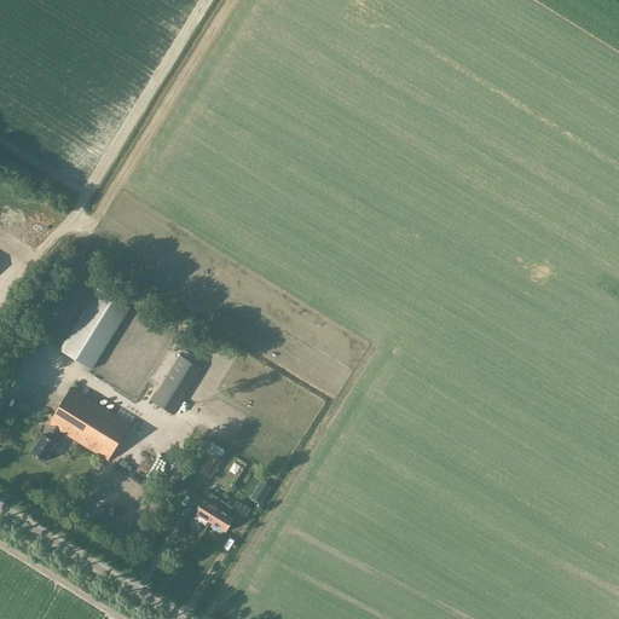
[(91,370),(129,308),(97,288),(59,350),(91,370)]
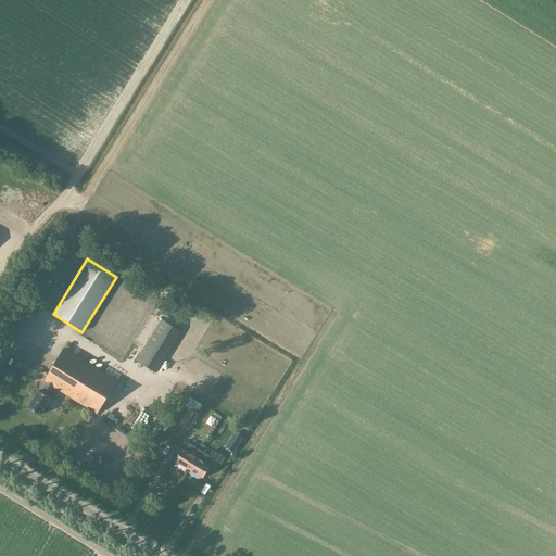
[(161,319),(137,361),(155,373),(180,331),(161,319)]
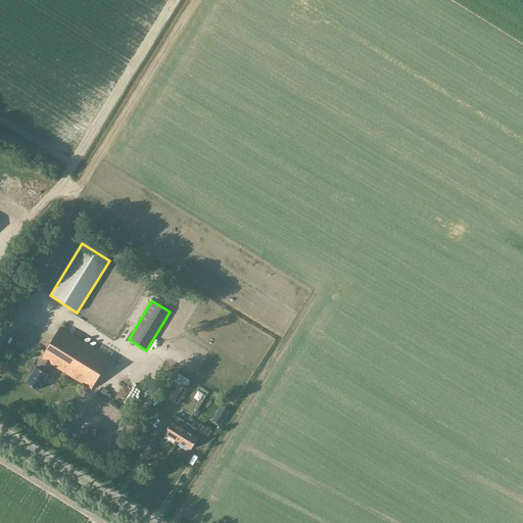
[(91,388),(109,359),(59,327),(41,359),(43,360),(38,369),(36,367),(27,383),(38,390),(40,386),(47,374),(46,373),(51,365),(91,388)]
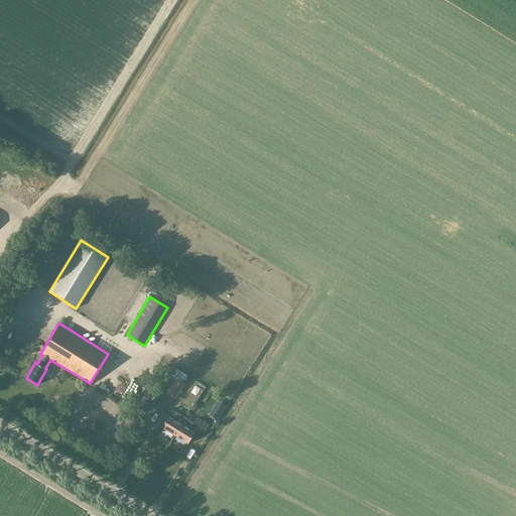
[(185,384),(176,379),(166,394),(175,400),(185,384)]
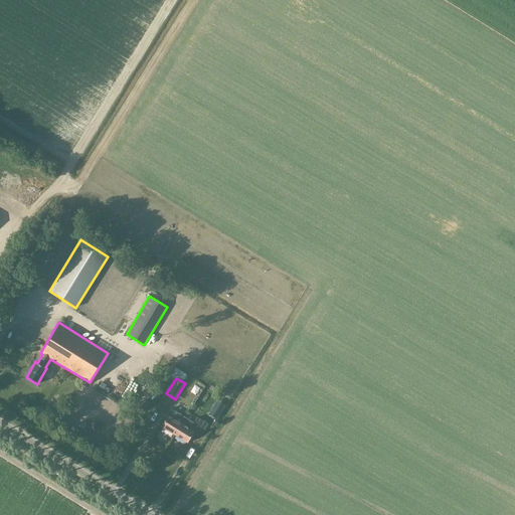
[(216,418),(223,407),(216,403),(209,414),(216,418)]
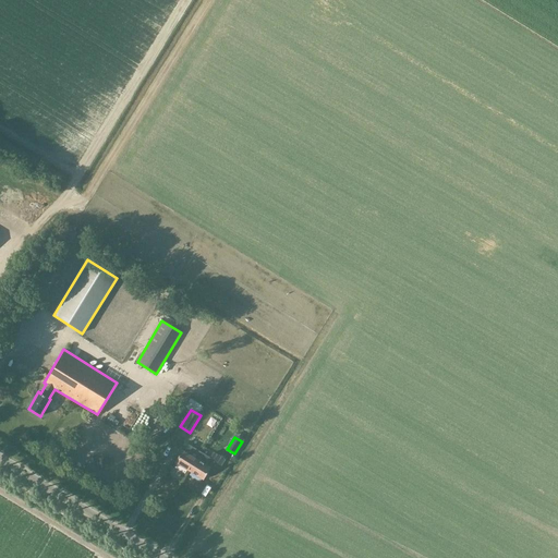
[(190,471),(202,452),(186,443),(182,450),(176,462),(190,471)]
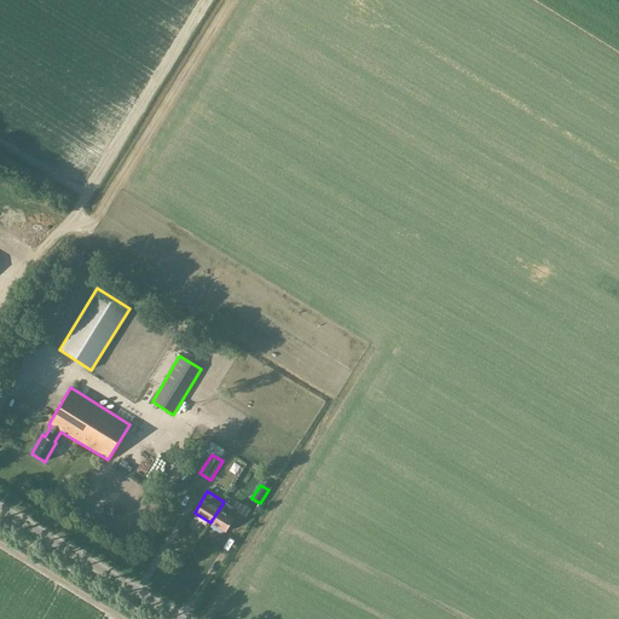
[(237,502),(233,508),(224,502),(210,522),(225,532),(233,519),(241,524),(249,510),(237,502)]
